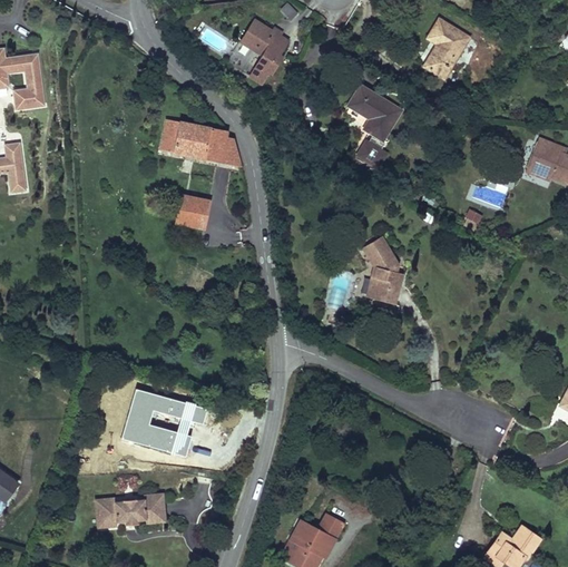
[(292,17),(300,9),(291,0),(286,0),(281,6),(292,17)]
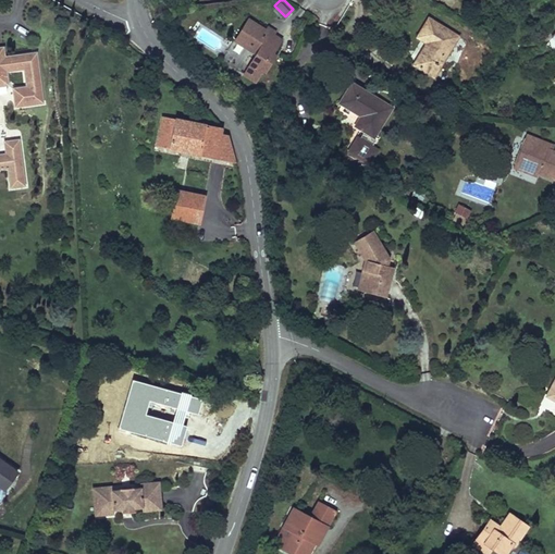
[(422,62),(441,73),(463,35),(435,19),(426,36),(434,41),(422,62)]
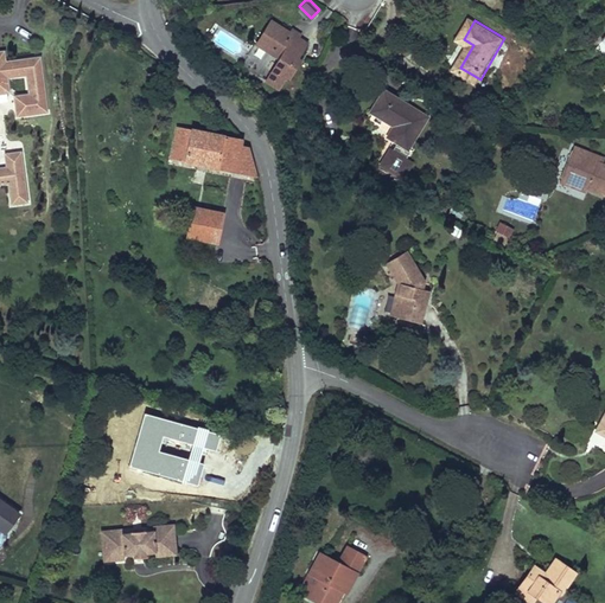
[(298,31),(280,21),(266,44),(290,58),(276,79),(287,87),(294,75),(298,77),(303,69),(299,66),(314,42),(309,38),(307,40),(295,33),(298,31)]
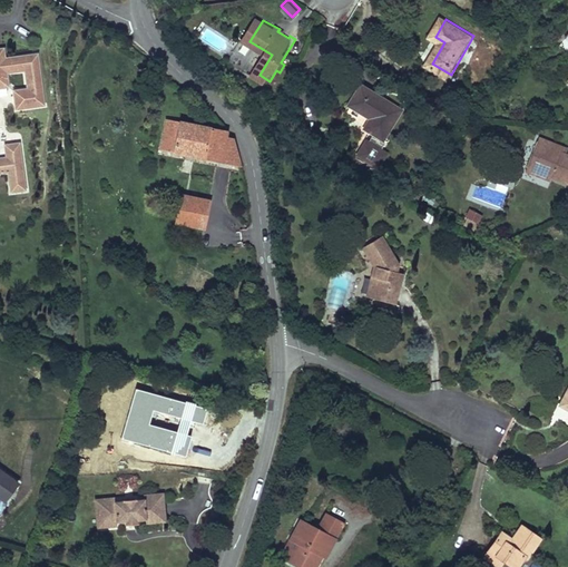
[(280,29),(277,31),(289,38),(290,36),(292,32),(281,26),(280,29)]
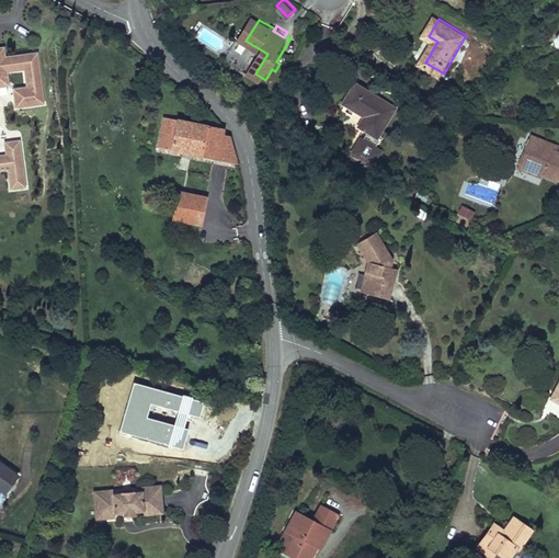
[(40,109),(31,60),(0,65),(0,92),(1,93),(7,97),(9,114),(40,109)]
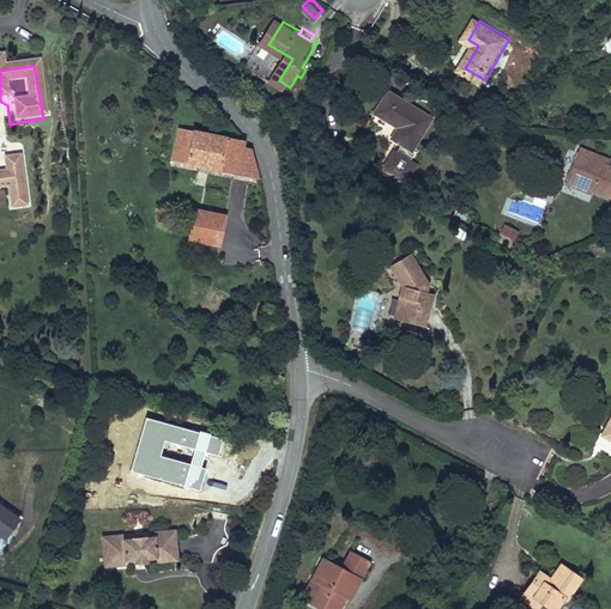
[(440,117),(395,90),(382,111),(403,123),(405,121),(409,123),(400,136),(421,148),(440,117)]
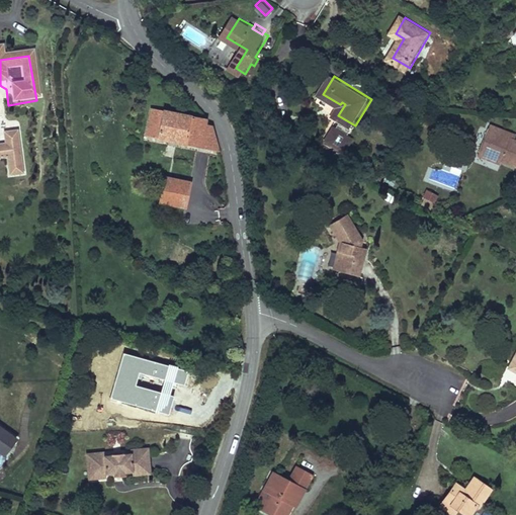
[(220,139),(215,125),(207,124),(208,119),(152,108),(147,137),(222,151),(220,139)]
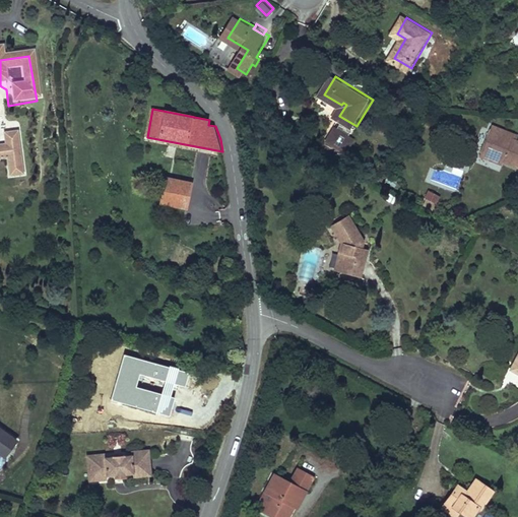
[(348,150),(355,133),(332,123),(325,141),(348,150)]
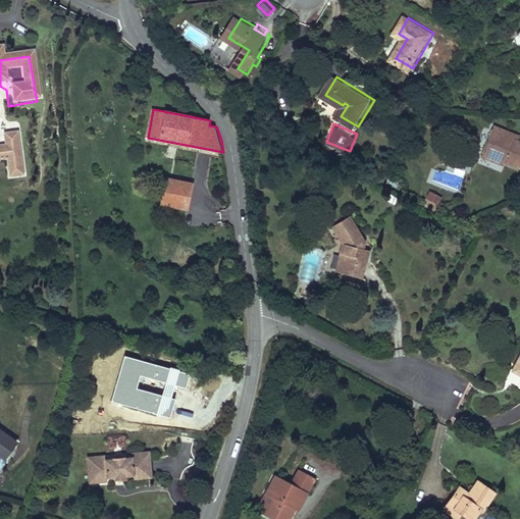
[(519,141),(517,141),(513,139),(515,134),(492,124),(480,156),(503,165),(505,160),(519,165),(519,141)]
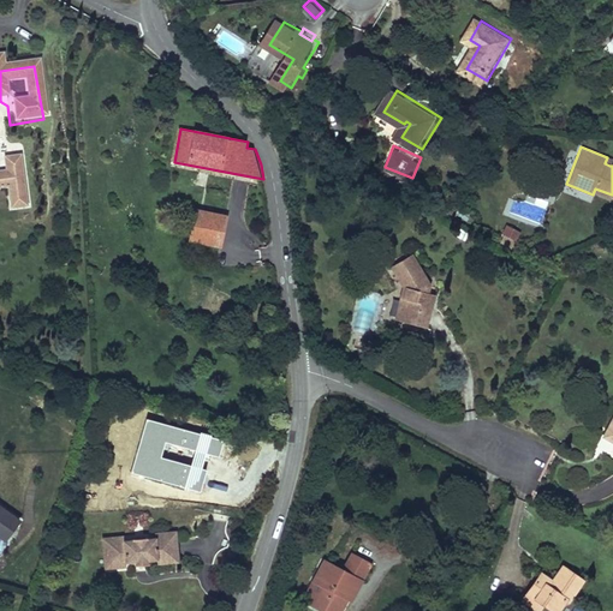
[(12,156),(25,154),(24,148),(6,150),(10,168),(15,167),(12,156)]
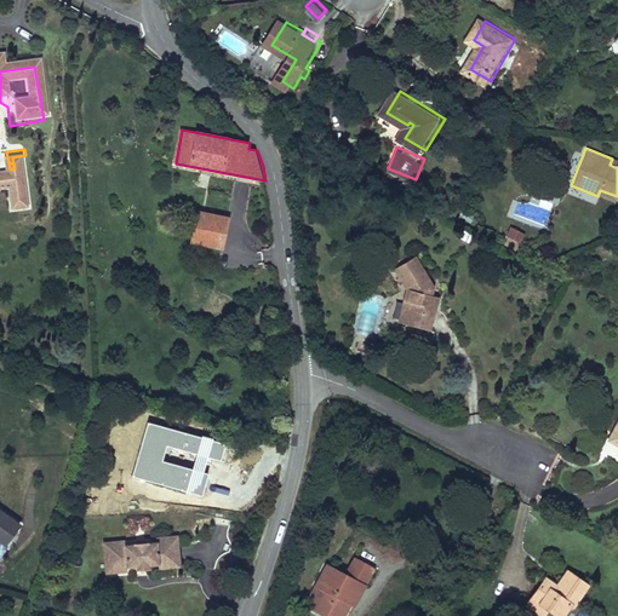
[(10,170),(0,170),(0,185),(12,184),(16,200),(32,196),(26,155),(12,157),(15,168),(10,170)]
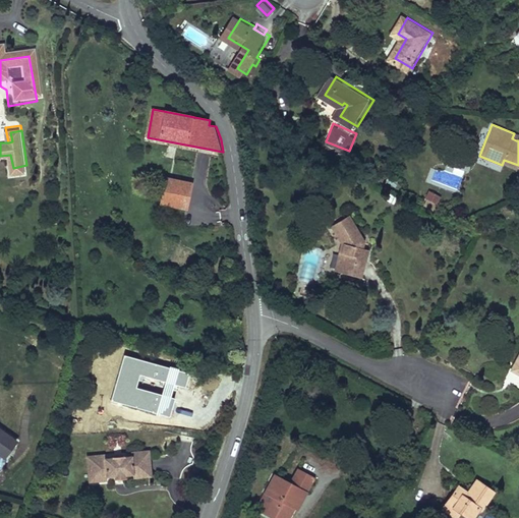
[(192,186),(167,179),(161,204),(186,211),(192,186)]
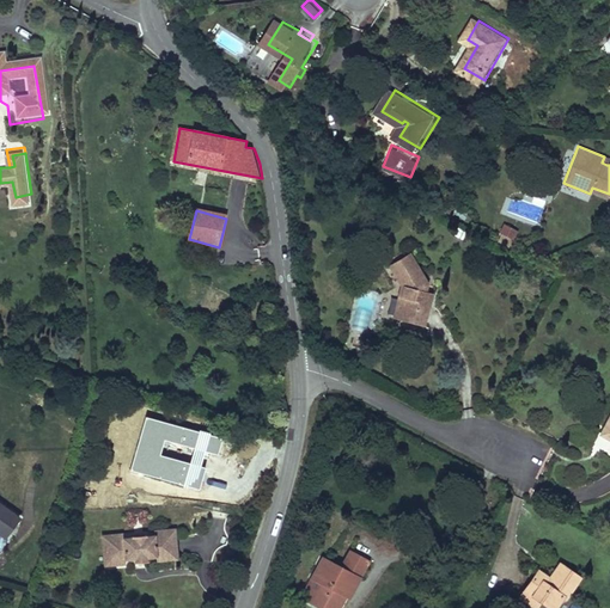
[(512,217),(507,214),(502,223),(514,229),(517,226),(510,222),(512,217)]
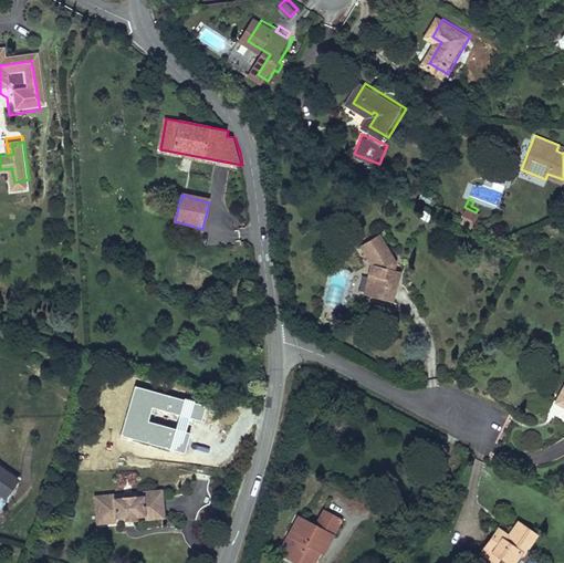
[(390,261),(375,231),(356,241),(365,261),(369,262),(367,273),(372,274),(367,293),(388,300),(397,269),(389,267),(390,261)]
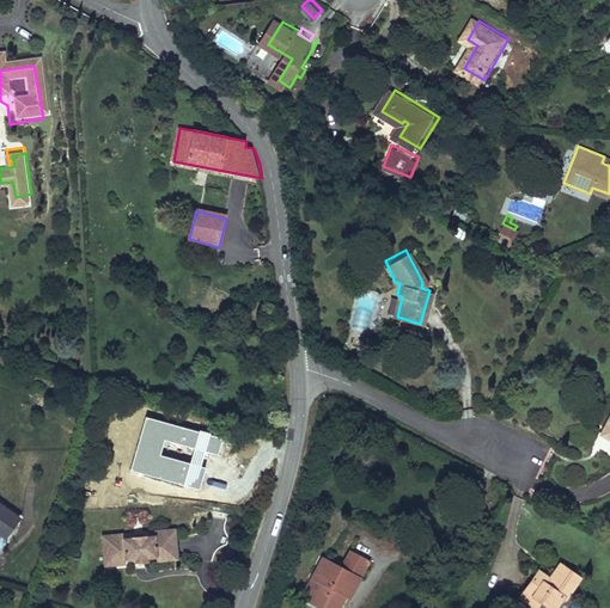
[(397,317),(402,296),(397,295),(395,294),(389,314),(397,317)]
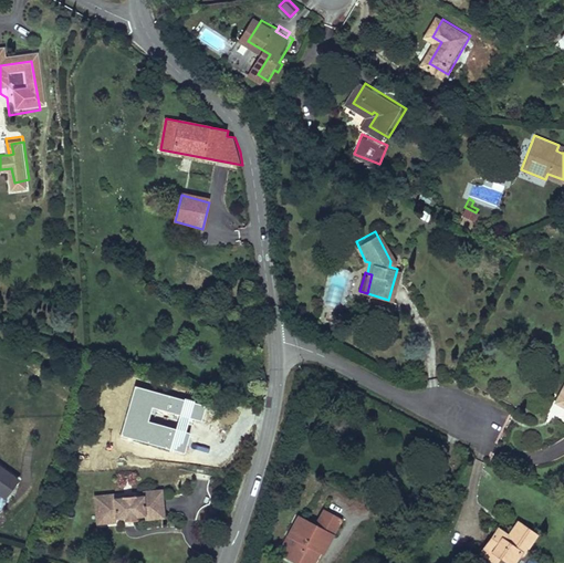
[(162,431),(162,420),(149,421),(148,413),(147,413),(146,414),(147,433),(162,431)]
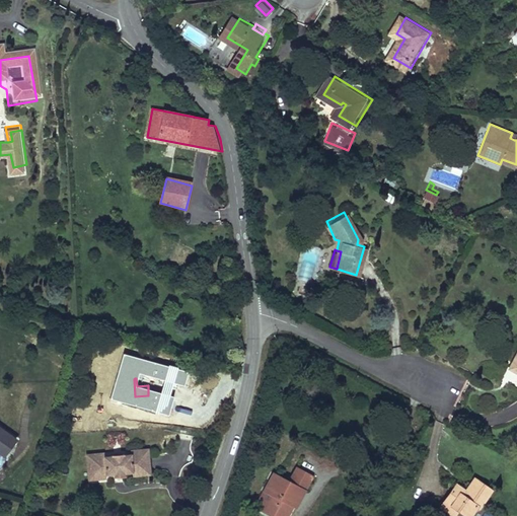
[(148,385),(147,378),(136,378),(137,386),(148,385)]
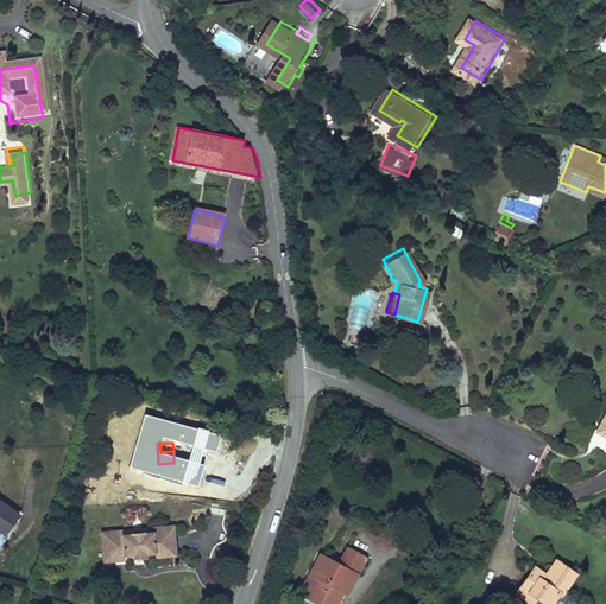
[(0,525),(10,532),(13,526),(23,512),(0,495),(0,525)]
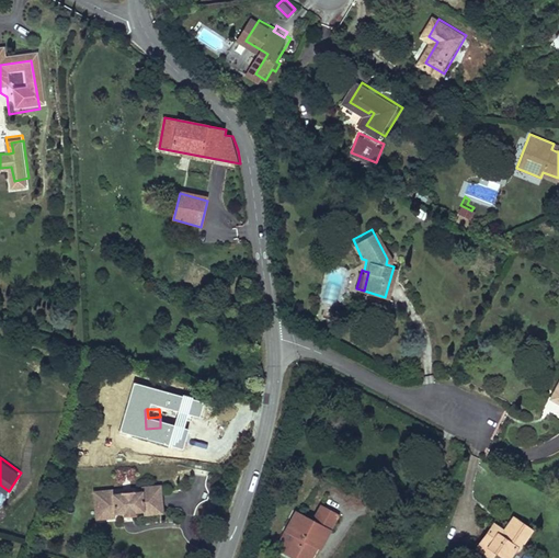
[(162,522),(161,496),(140,497),(140,500),(141,502),(156,501),(157,523),(162,522)]
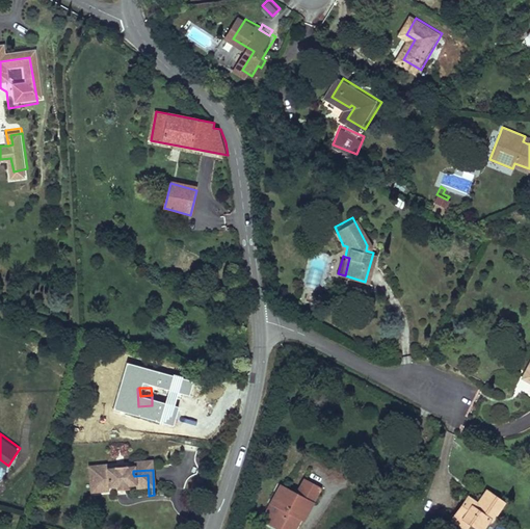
[(105,476),(105,473),(85,474),(87,500),(93,500),(91,479),(105,478),(105,476)]
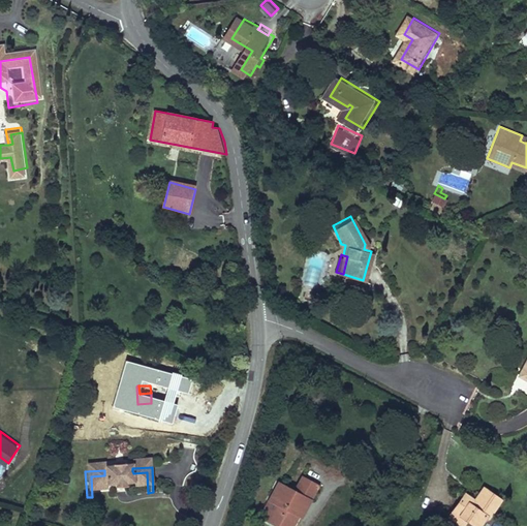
[(91,476),(92,497),(105,496),(105,493),(115,492),(115,495),(127,494),(126,491),(134,491),(134,494),(148,493),(147,472),(133,473),(132,471),(104,473),(104,475),(91,476)]
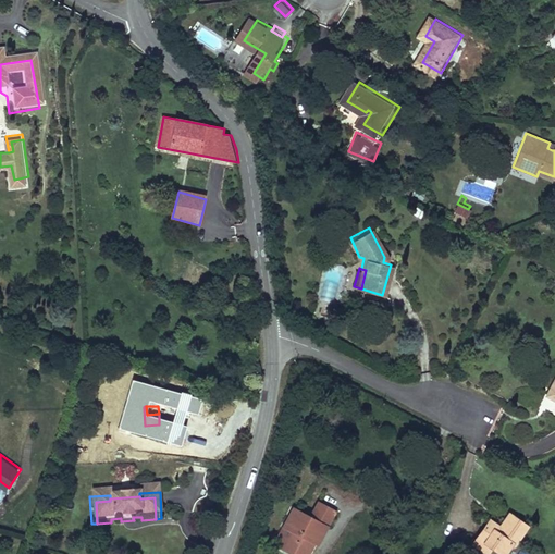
[(306,553),(313,540),(323,520),(328,522),(334,511),(316,501),(309,515),(292,506),(283,524),(290,527),(293,529),(283,546),(297,553),(306,553)]
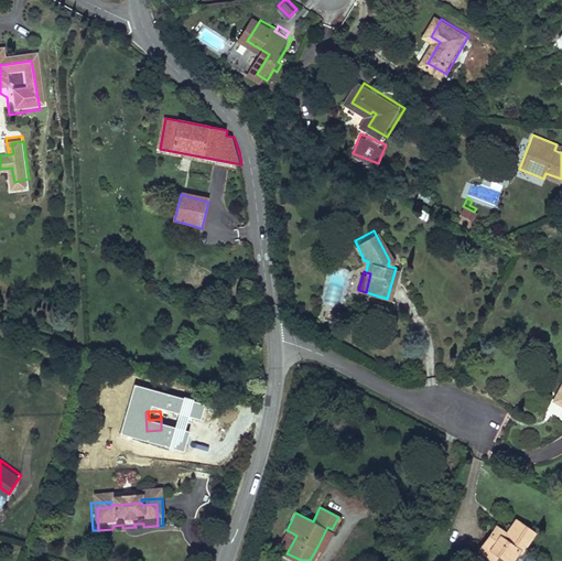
[(489,531),(481,543),(493,551),(506,560),(514,547),(518,550),(531,530),(512,519),(504,533),(496,536),(489,531)]
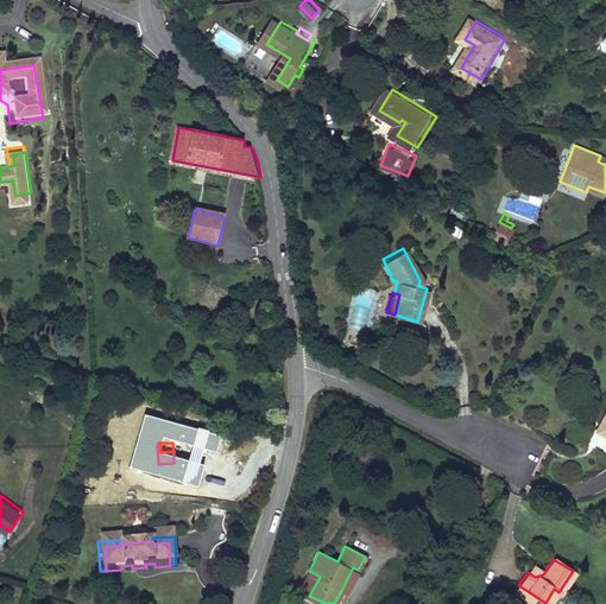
[(353,567),(342,589),(347,592),(358,570),(353,567)]
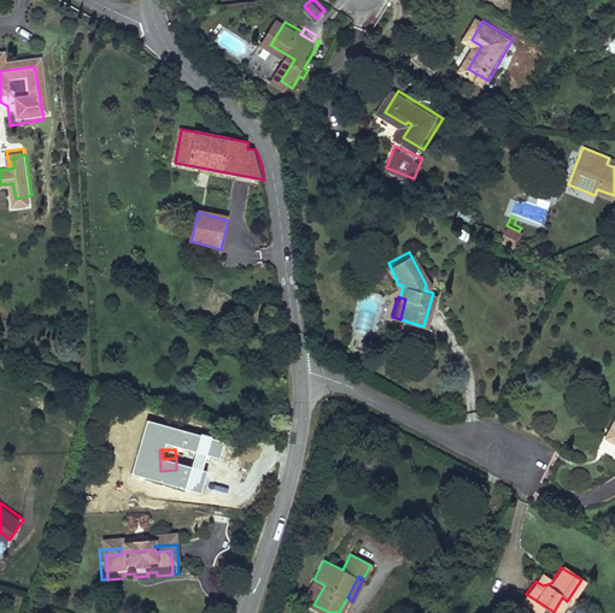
[(324,585),(321,583),(310,603),(314,605),(324,585)]
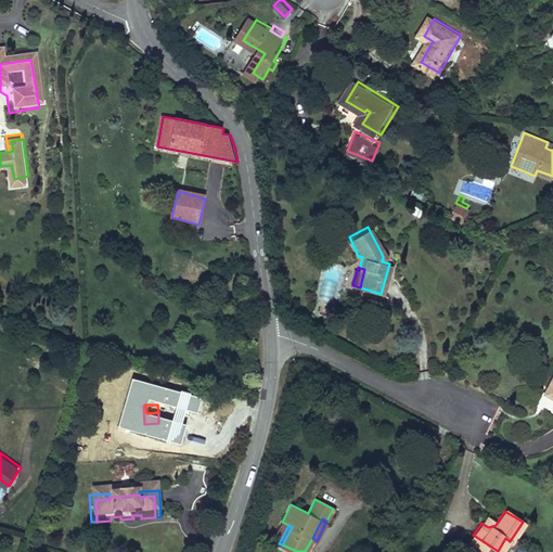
[(480,548),(485,542),(473,535),(468,540),(480,548)]
